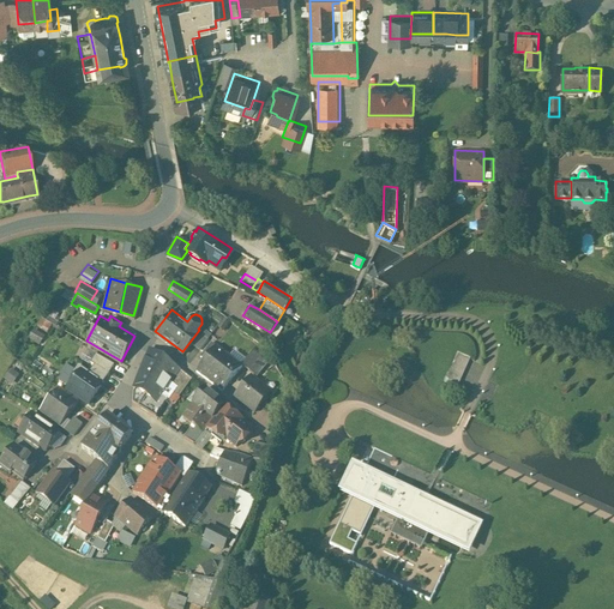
[(202,331),(193,343),(199,347),(208,336),(202,331)]
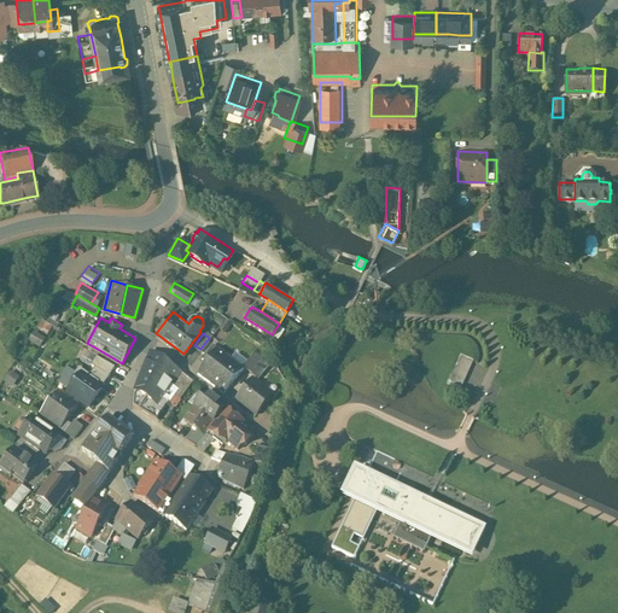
[(213,342),(202,355),(205,358),(217,344),(213,342)]
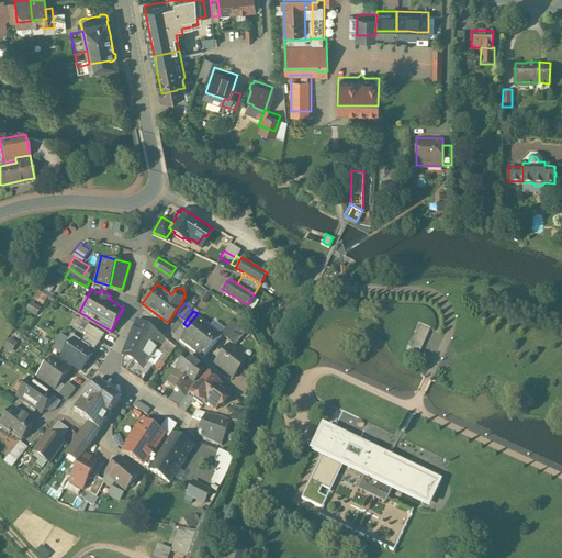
[(215,327),(198,313),(187,326),(179,336),(203,355),(222,332),(221,331),(215,326),(215,327)]
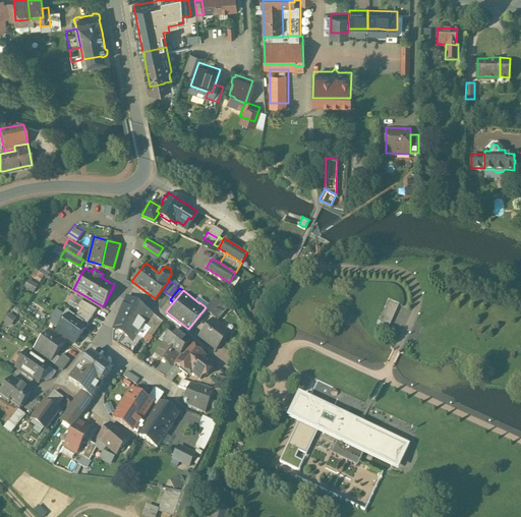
[(205,306),(206,307),(211,310),(223,296),(217,291),(205,306)]
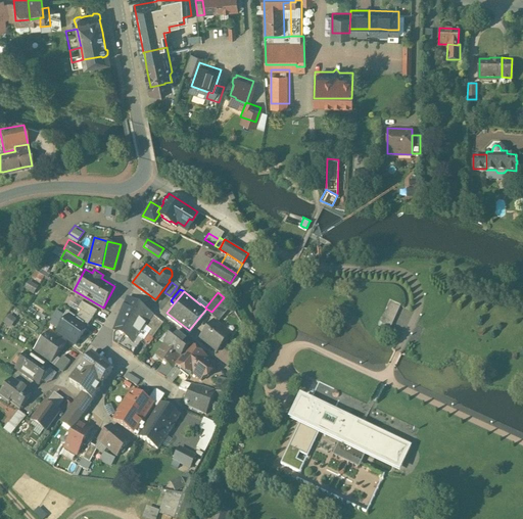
[(128,294),(113,327),(124,334),(141,303),(140,303),(128,294)]
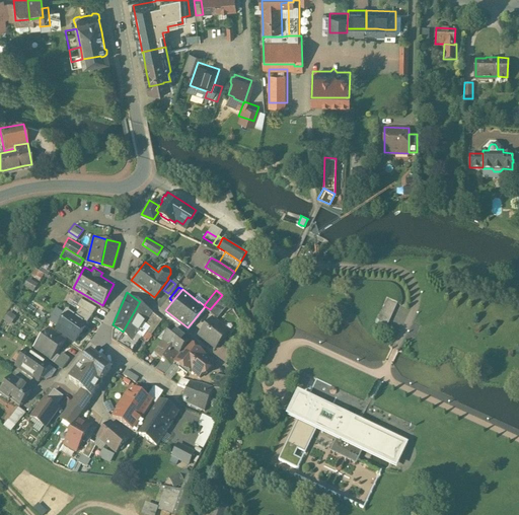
[(222,295),(210,309),(217,315),(228,302),(222,295)]
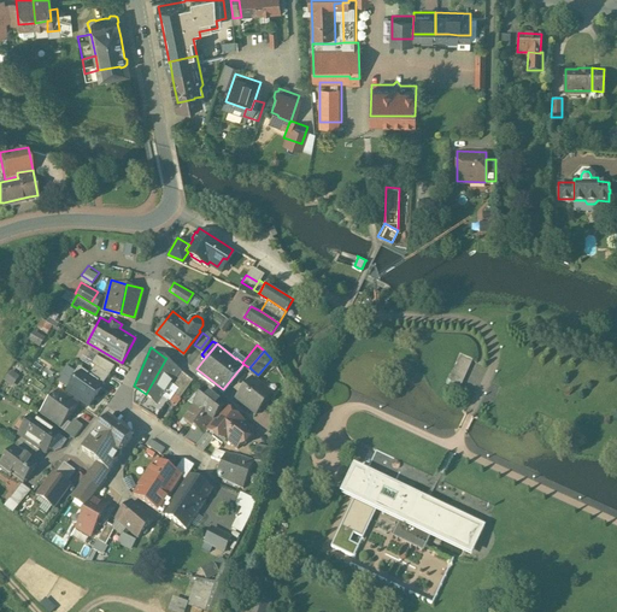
[(459,351),(445,383),(458,389),(472,357),(459,351)]
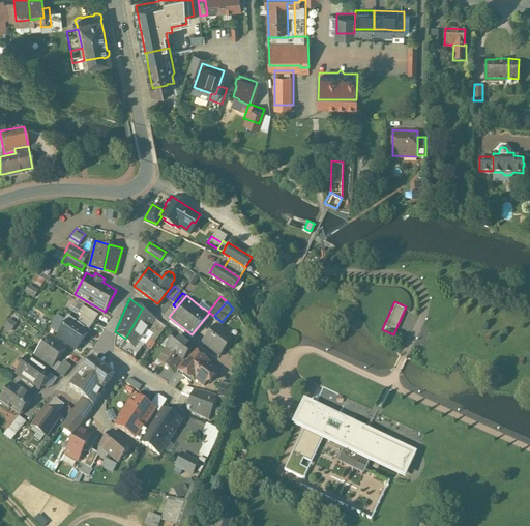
[(98,312),(83,302),(78,310),(82,312),(94,319),(98,312)]
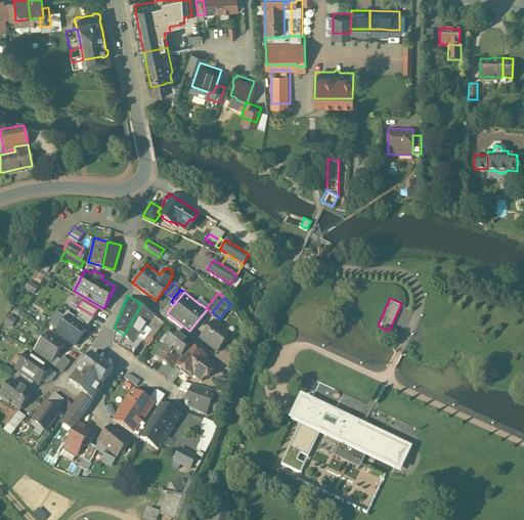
[(141,304),(124,335),(134,341),(138,335),(142,329),(154,313),(141,304)]
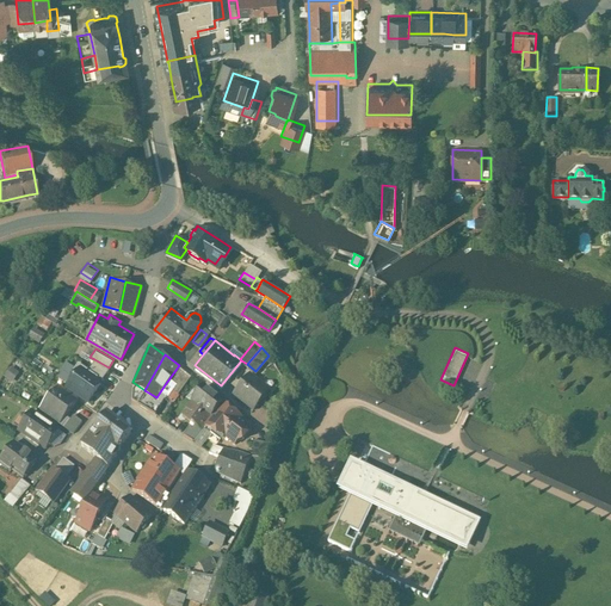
[(100,381),(109,368),(94,359),(88,368),(98,375),(96,378),(100,381)]
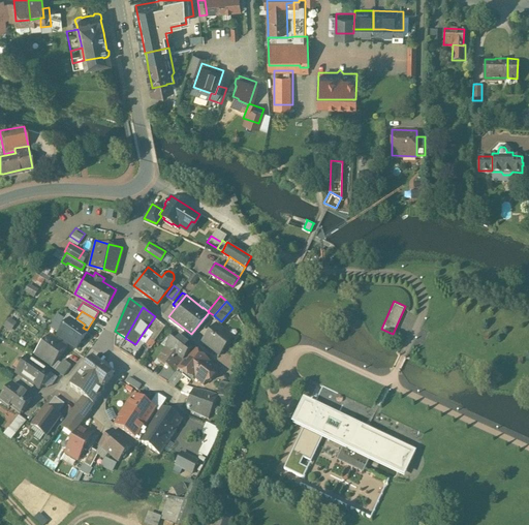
[(60,322),(64,326),(58,333),(76,346),(88,331),(87,330),(83,328),(85,325),(76,318),(68,312),(60,322)]
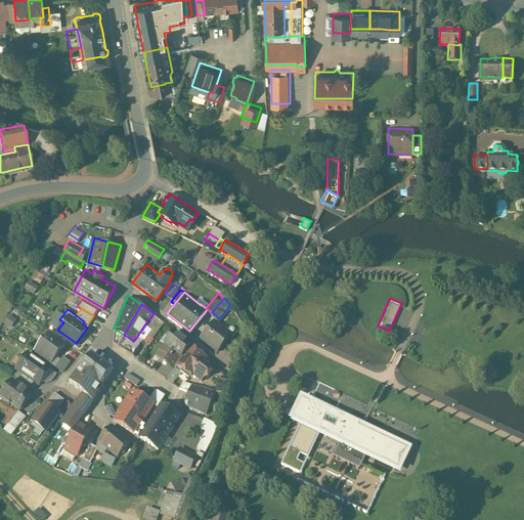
[(164,321),(154,313),(142,329),(153,336),(164,321)]
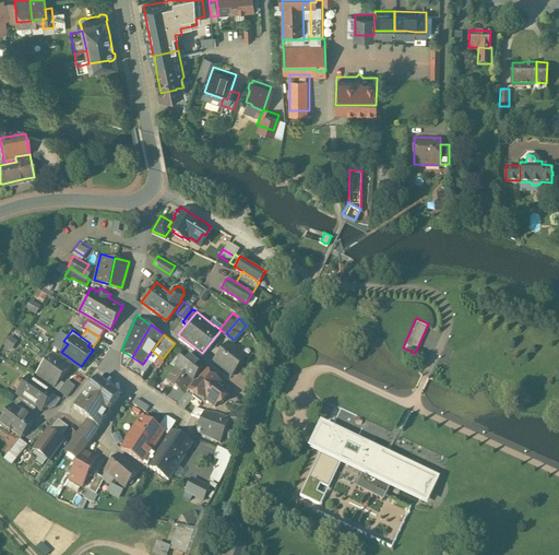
[(229,341),(214,358),(232,373),(246,354),(229,341)]
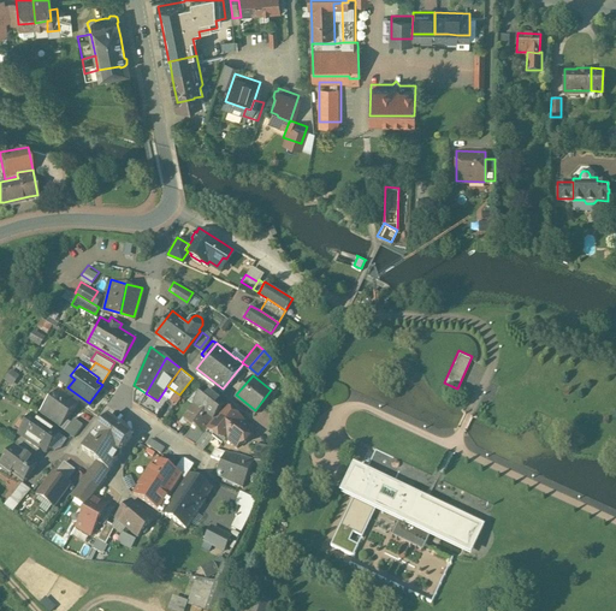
[(78,401),(59,386),(41,409),(60,423),(78,401)]
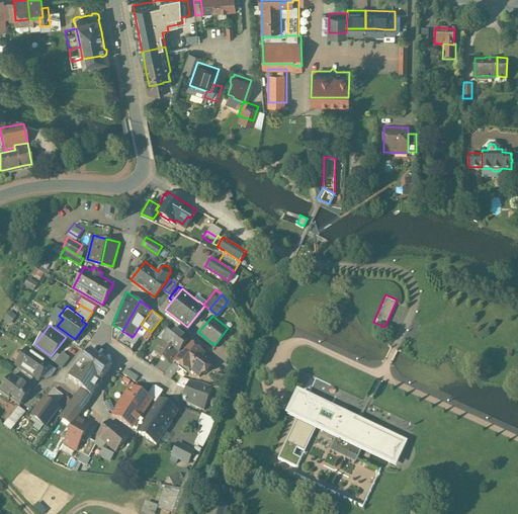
[(188,339),(172,326),(154,349),(165,357),(171,362),(173,358),(188,339)]
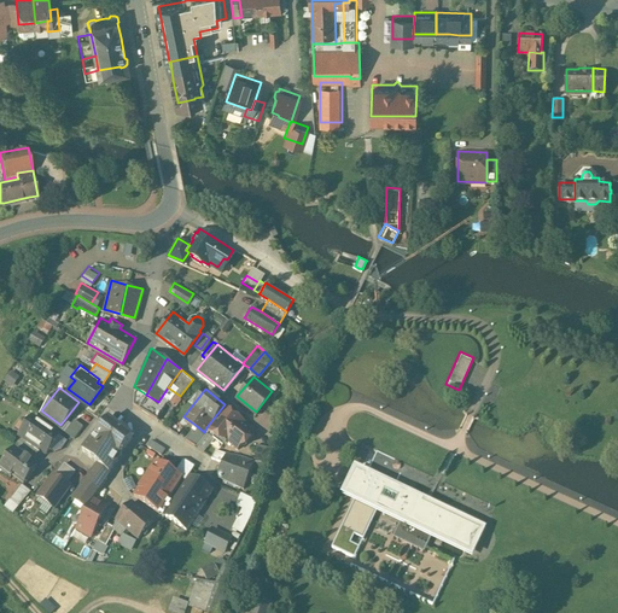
[(158,402),(146,395),(139,406),(157,416),(169,398),(163,395),(158,402)]
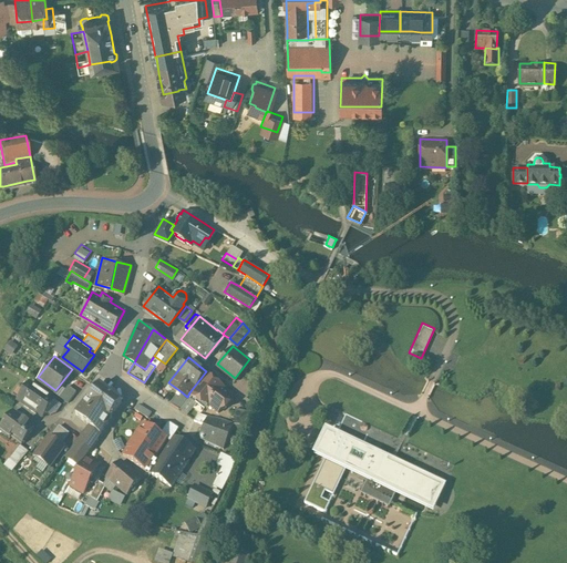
[(224,385),(206,371),(189,392),(199,400),(205,400),(208,403),(209,402),(218,410),(222,406),(226,406),(234,396),(222,387),(224,385)]
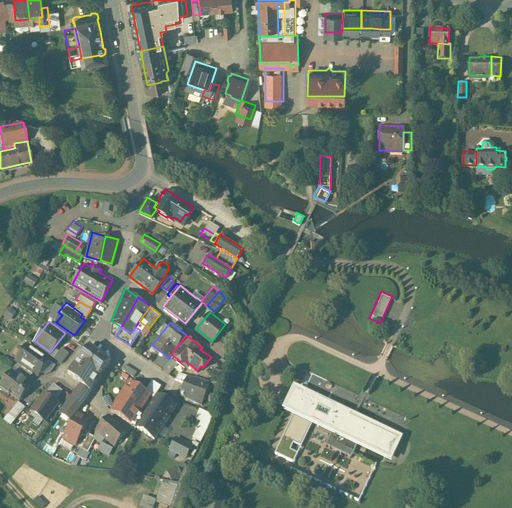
[(233,343),(227,341),(223,357),(229,358),(233,343)]
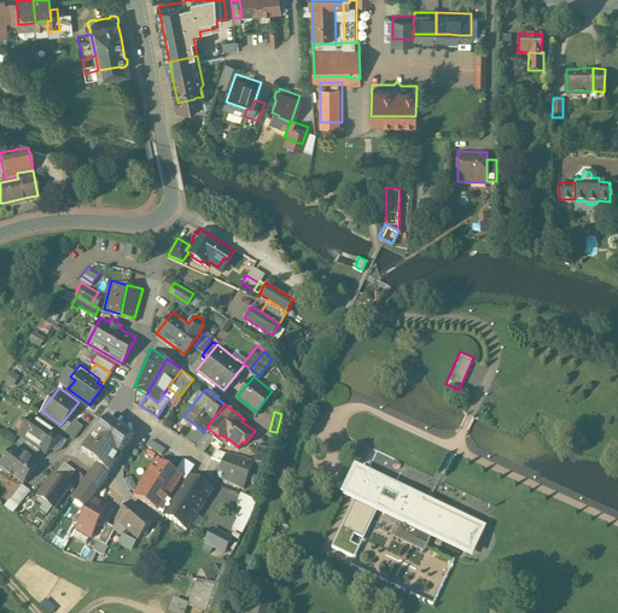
[(31,414),(19,432),(33,442),(45,424),(31,414)]
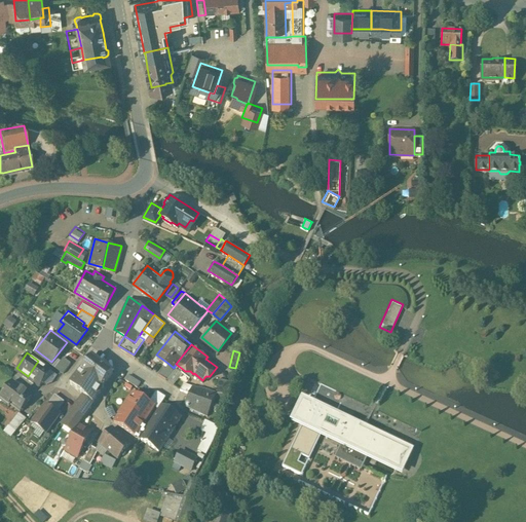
[(92,355),(81,368),(71,381),(83,393),(92,400),(103,383),(102,383),(112,370),(92,355)]
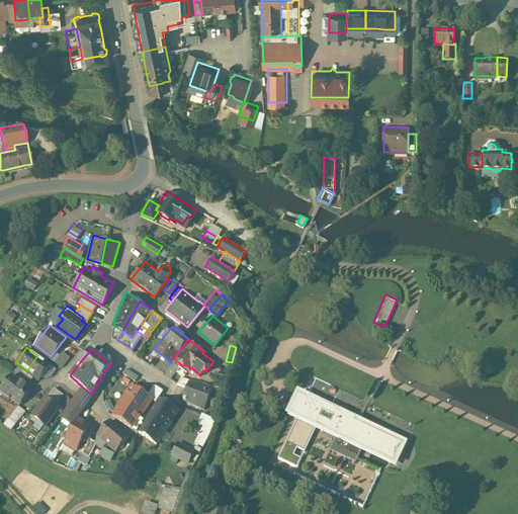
[(70,355),(62,350),(55,360),(62,365),(70,355)]
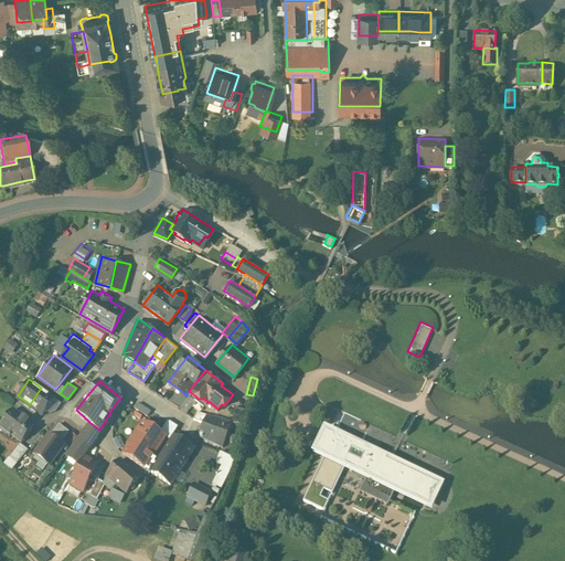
[(41,388),(30,404),(43,413),(54,397),(41,388)]
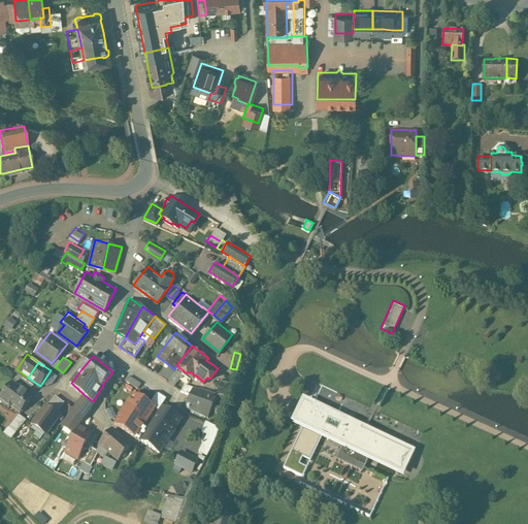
[(168,364),(165,368),(163,367),(159,373),(167,379),(174,369),(168,364)]
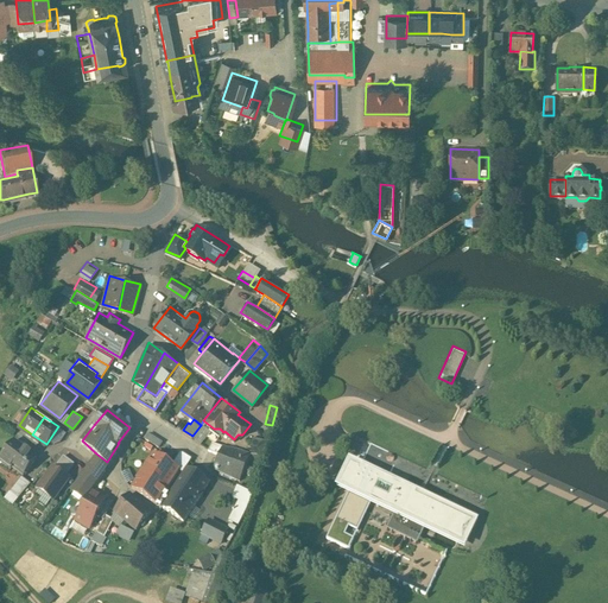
[(163,439),(149,430),(145,436),(159,445),(163,439)]
